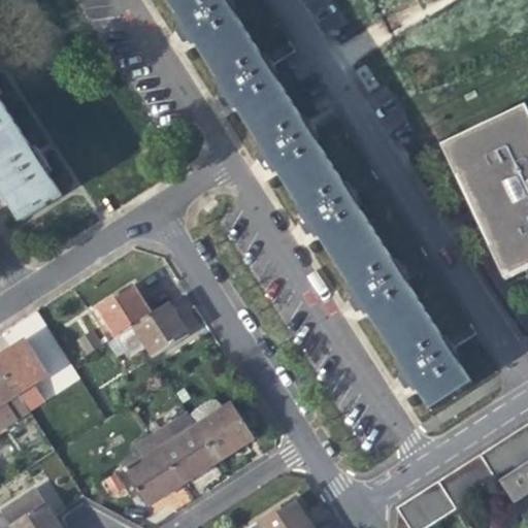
[(168,0),(195,40),(233,99),(287,183),(327,244),(373,317),(422,391),(433,407),(469,385),(453,359),(456,357),(451,348),(447,350),(441,342),(455,332),(413,267),(397,273),(393,265),(419,249),(374,179),(349,196),(343,189),(369,171),(334,117),(311,131),(309,128),(305,130),(270,75),(274,73),(268,63),(264,66),(261,60),(288,43),(259,0),(232,0),(225,5),(222,0),(168,0)]
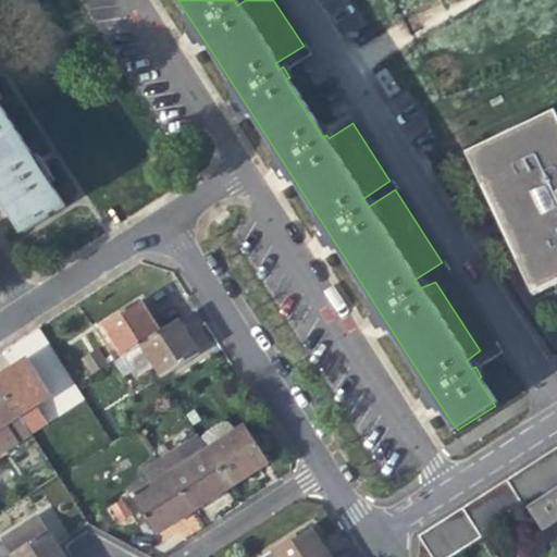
[(62,205),(45,176),(50,173),(44,163),(38,168),(0,108),(0,199),(2,202),(21,232),(62,205)]
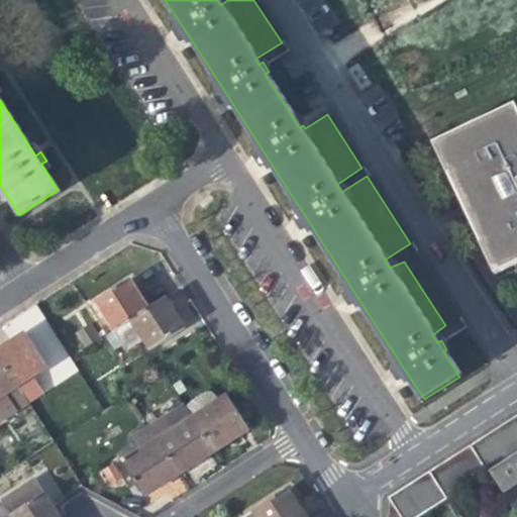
[(516,110),(514,104),(431,142),(436,151),(516,113),(516,110)]
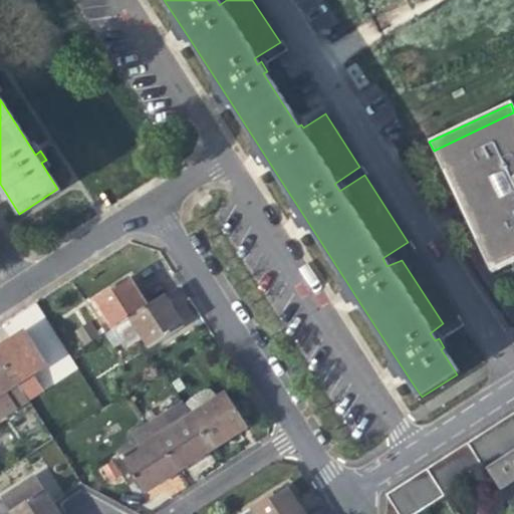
[(513,112),(434,151),(444,174),(447,172),(479,239),(476,241),(486,263),(513,249),(513,112)]
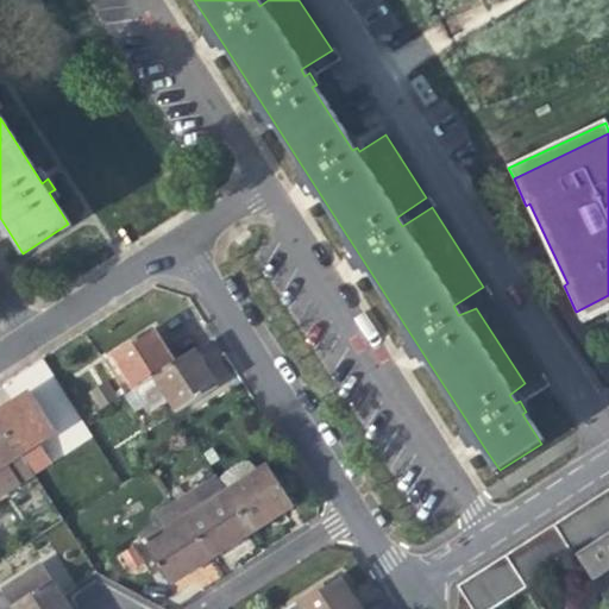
[(567,283),(529,203),(526,206),(564,286),(567,283)]
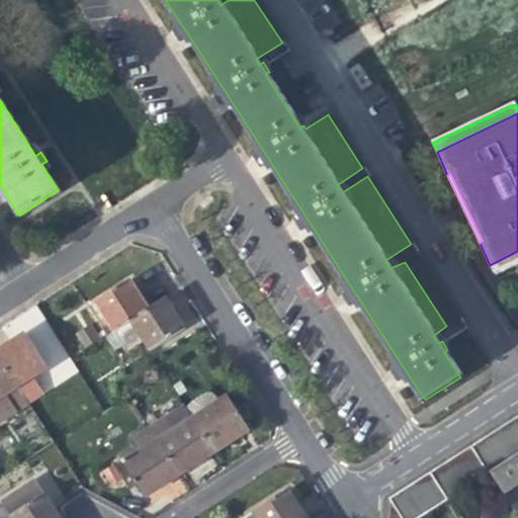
[(517,251),(490,265),(494,274),(517,262),(517,251)]
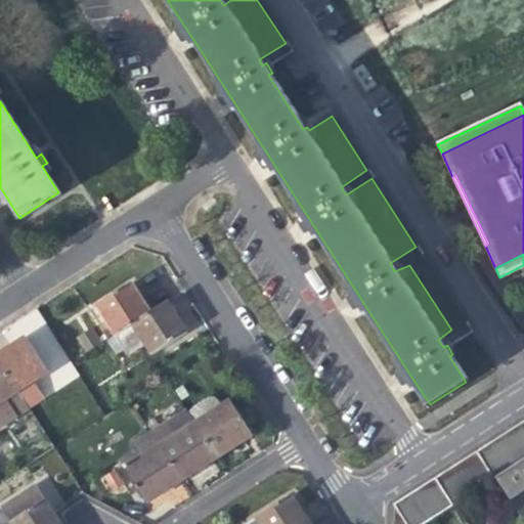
[(424,257),(409,265),(451,330),(465,320),(424,257)]
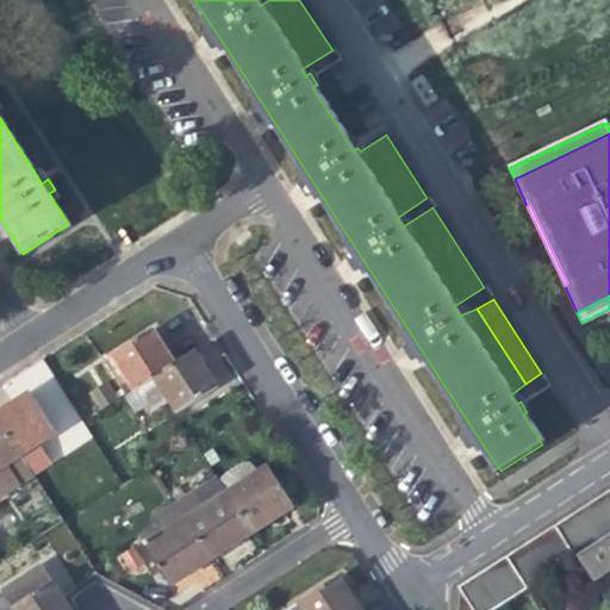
[(112,355),(135,390),(175,363),(166,347),(154,329),(112,355)]
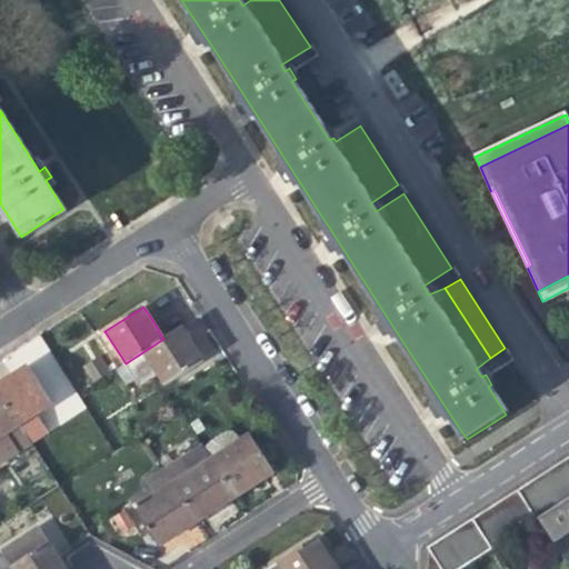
[(183,327),(163,339),(126,363),(115,370),(127,390),(136,385),(139,385),(158,373),(166,385),(205,360),(197,348),(183,327)]
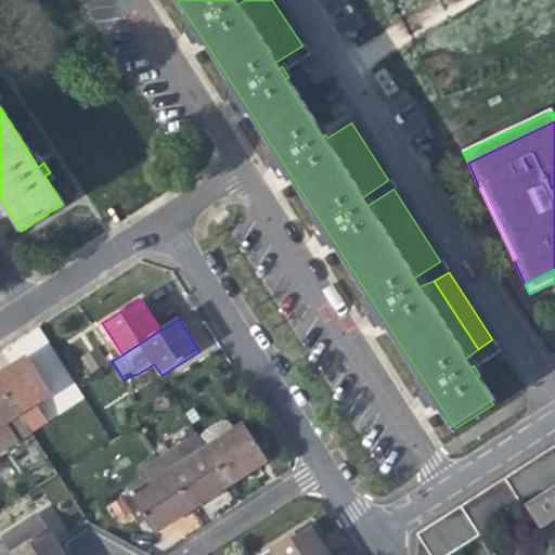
[(112,361),(123,355),(102,323),(91,328),(112,361)]
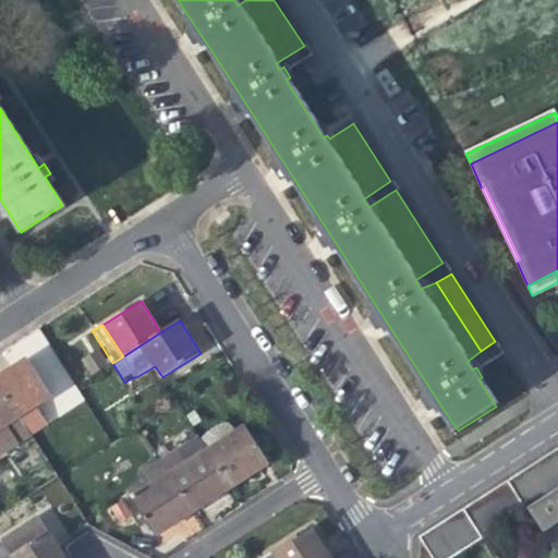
[(13,367),(0,376),(0,384),(35,439),(49,431),(46,425),(61,415),(26,360),(13,367)]
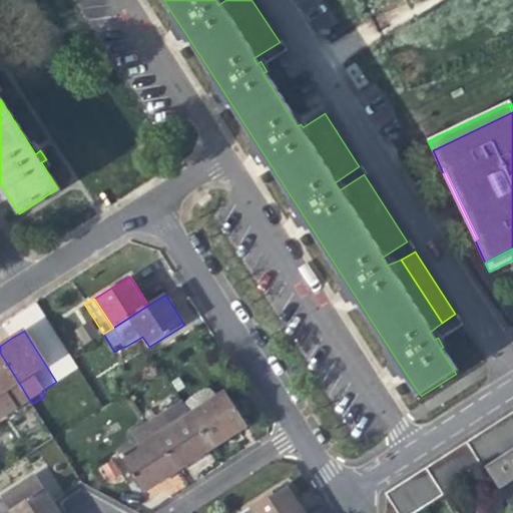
[(0,424),(32,404),(0,353),(0,424)]
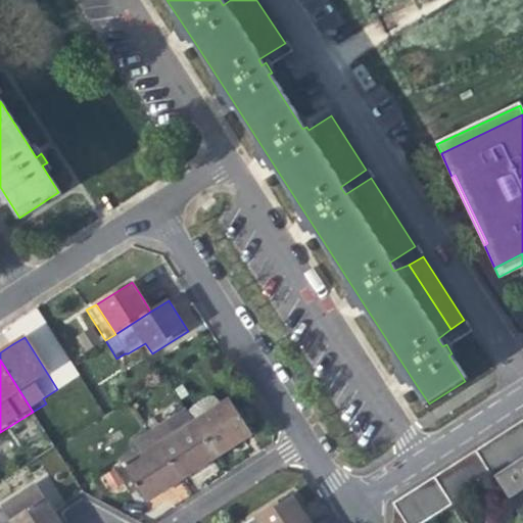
[(186,409),(194,421),(220,405),(215,396),(206,395),(186,409)]
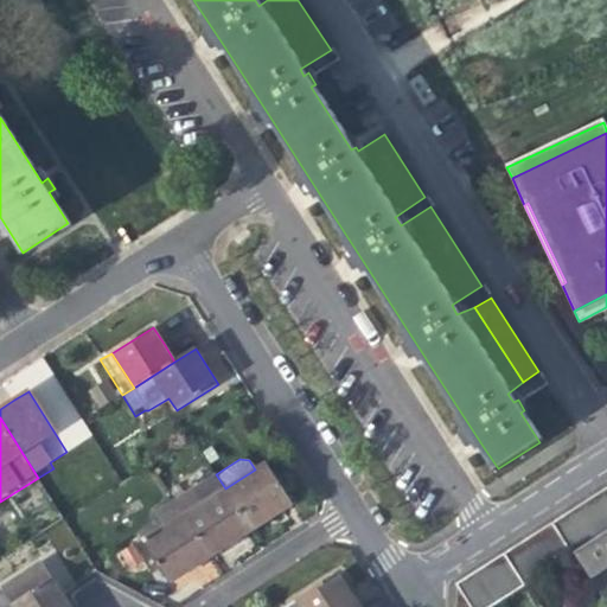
[(255,470),(225,489),(251,531),(272,519),(293,505),(267,462),(255,470)]
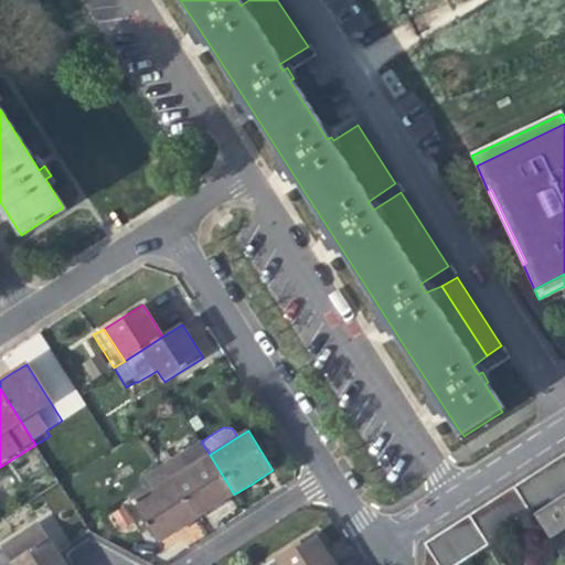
[(214,507),(234,494),(210,455),(201,441),(161,466),(194,520),(214,507)]
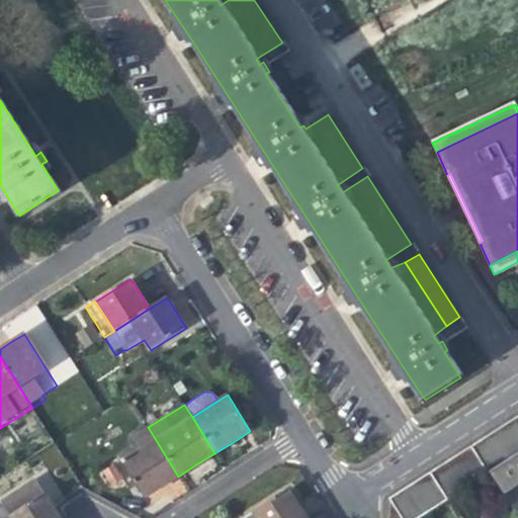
[(517,416),(473,444),(490,471),(517,453),(517,416)]
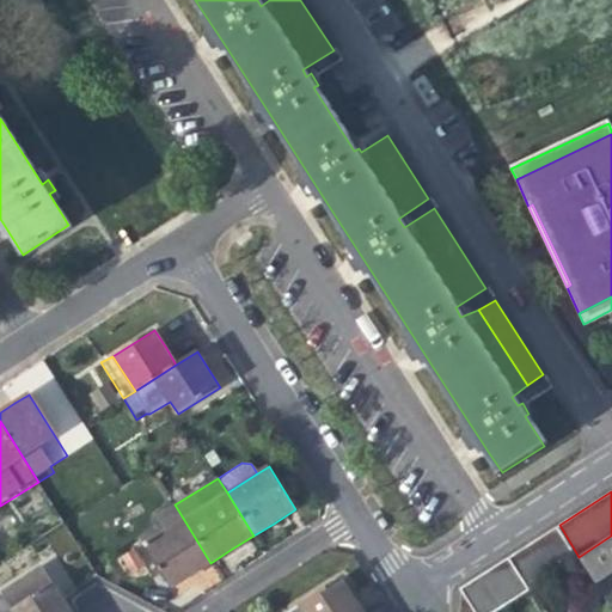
[(191,575),(210,563),(175,505),(150,520),(154,528),(139,537),(171,588),(191,575)]
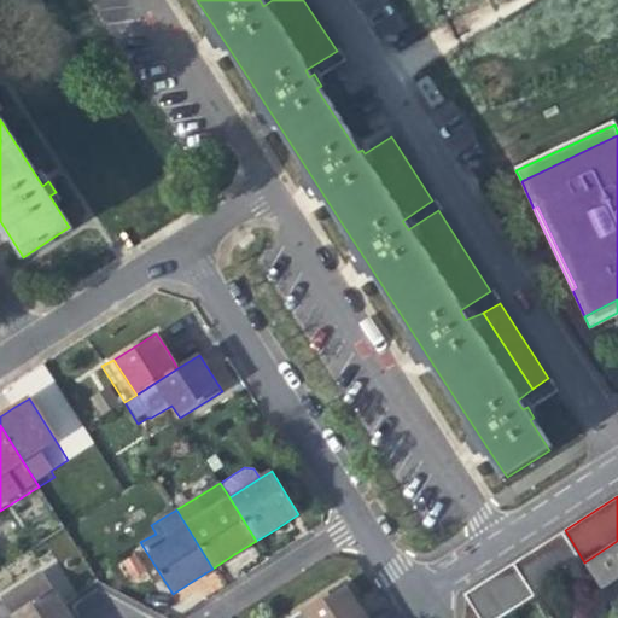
[(542,589),(584,563),(565,530),(522,558),(542,589)]
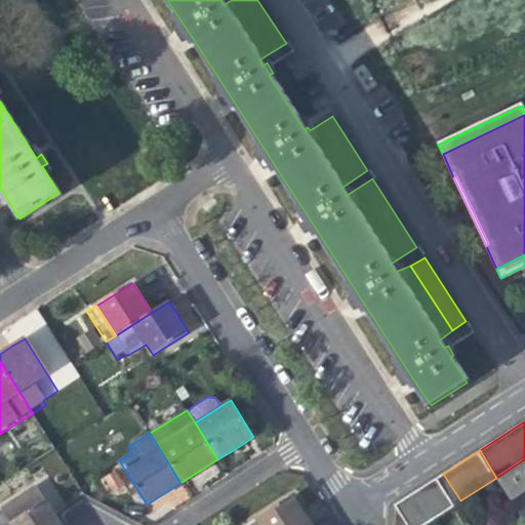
[(511,498),(524,489),(524,459),(496,478),(511,498)]
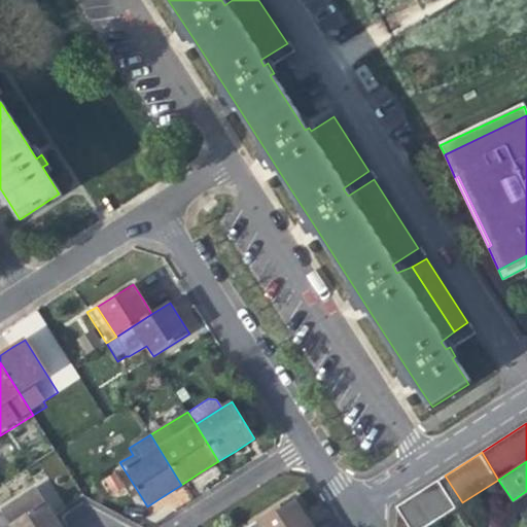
[(462,502),(445,476),(424,489),(442,516),(462,502)]
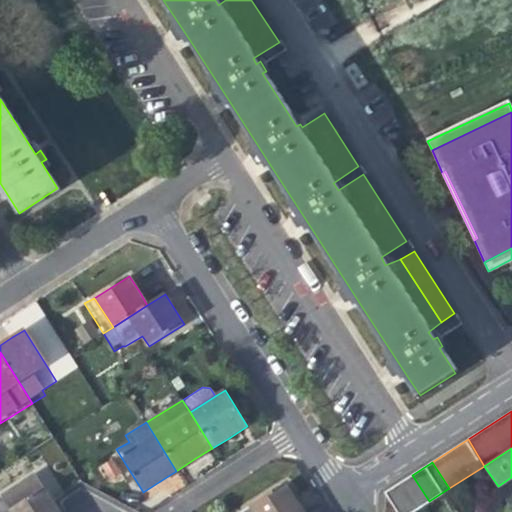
[(1,497),(10,511),(59,511),(52,499),(51,498),(36,474),(1,497)]
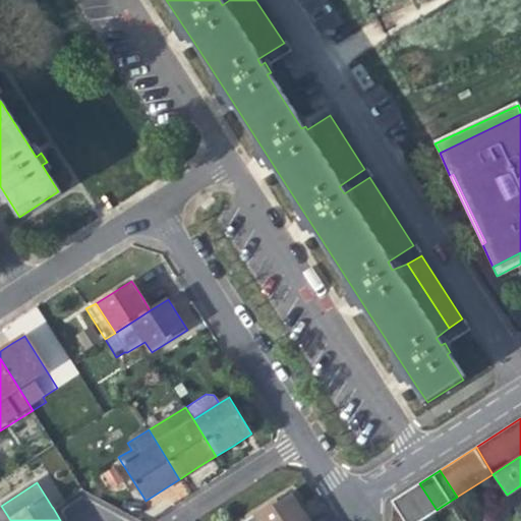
[(520,485),(507,495),(520,517),(520,485)]
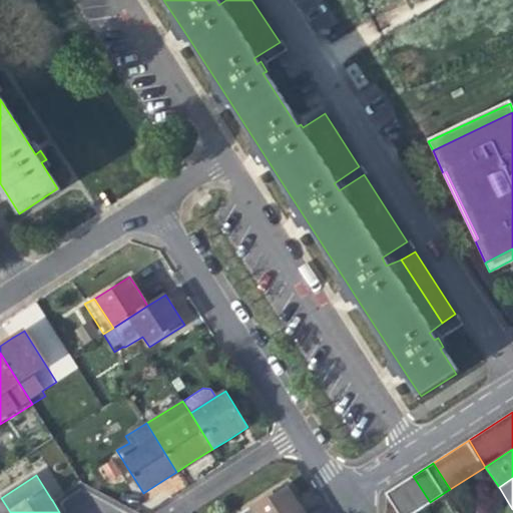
[(249,507),(253,512),(304,512),(298,503),(286,484),(249,507)]
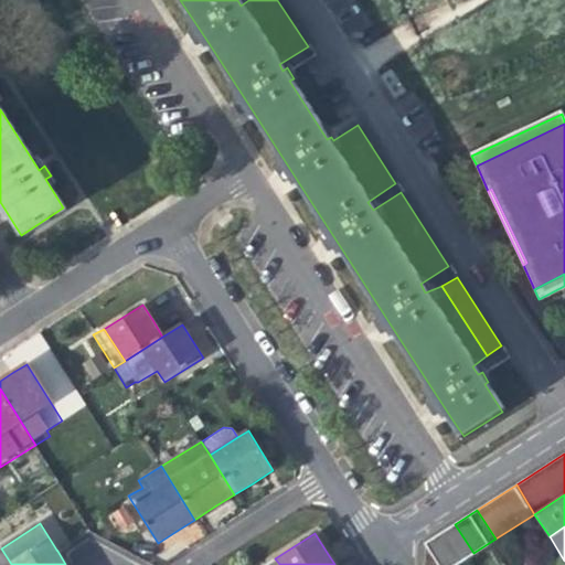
[(11,564),(1,548),(0,547),(0,564),(11,564)]
